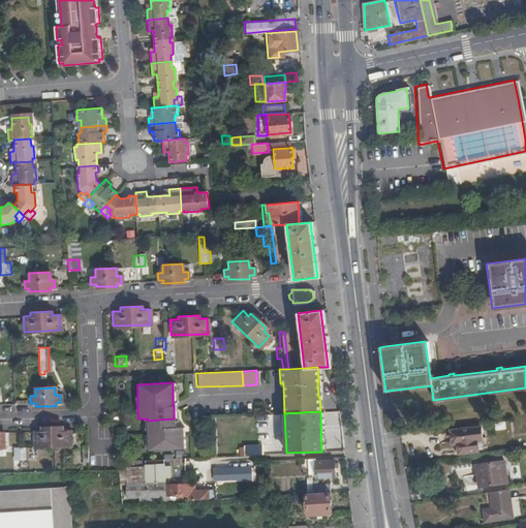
[(147,421),(147,431),(148,435),(148,447),(148,449),(183,447),(182,427),(174,427),(174,422),(174,418),(147,421)]
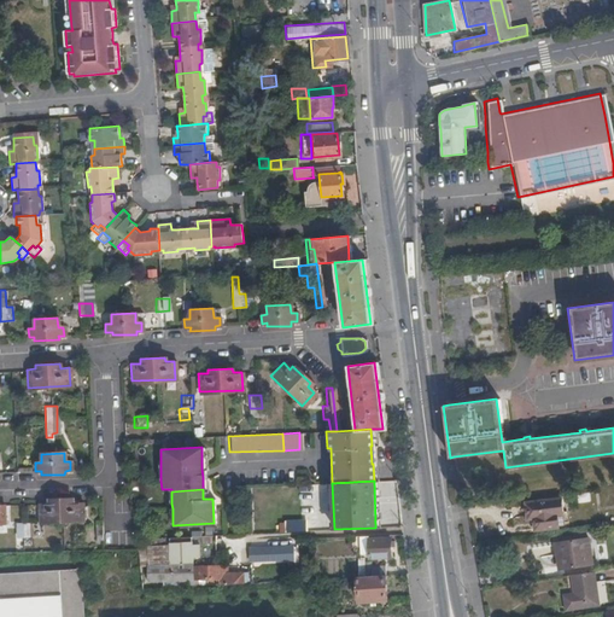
[(39,504),(39,522),(82,521),(81,502),(71,504),(71,499),(48,500),(47,504),(39,504)]
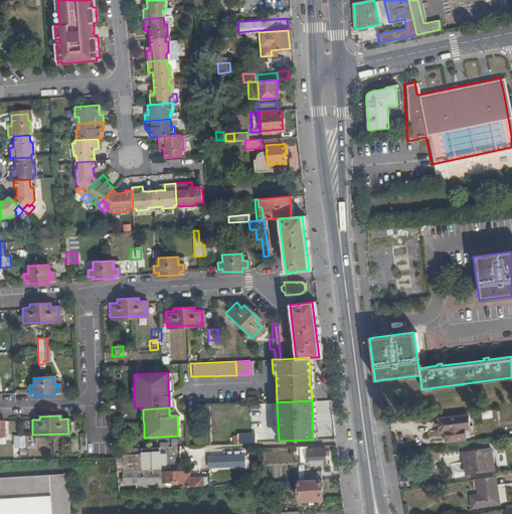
[(445,430),(446,440),(465,437),(464,427),(468,426),(467,415),(439,418),(441,430),(445,430)]
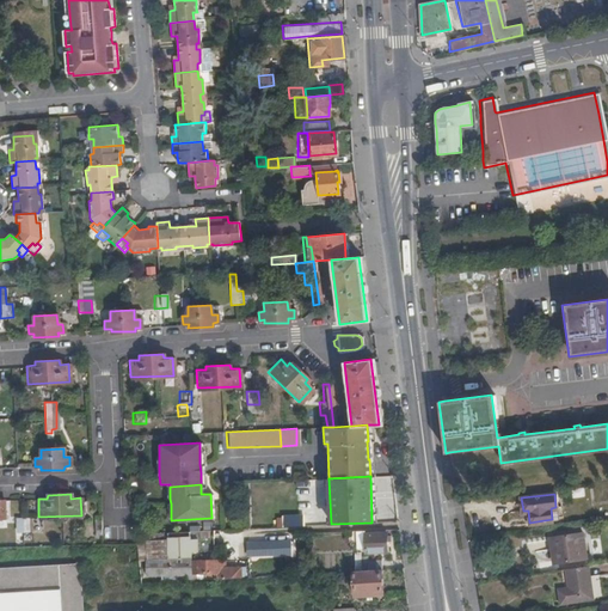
[(301,514),(282,514),(282,526),(301,526),(301,514)]
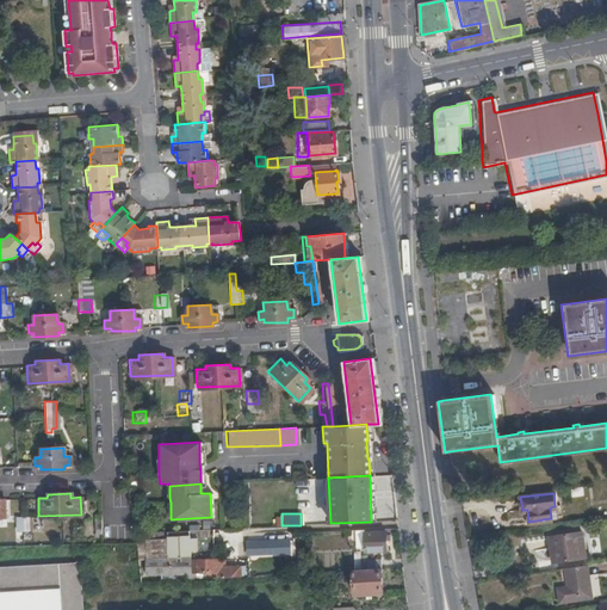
[(104,515),(94,515),(94,533),(99,533),(99,528),(105,528),(104,515)]
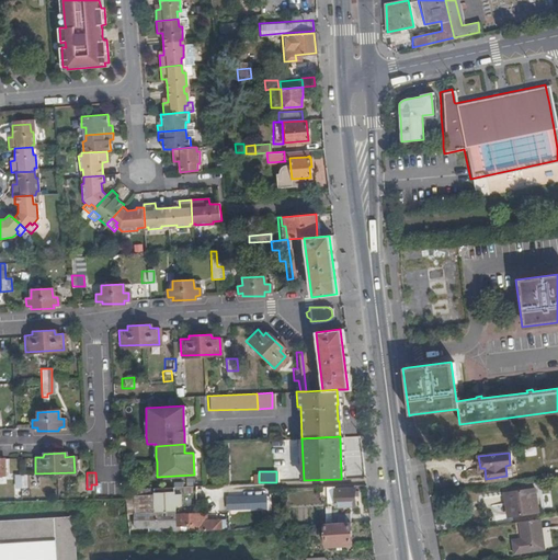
[(14,487),(24,487),(24,475),(13,475),(14,487)]
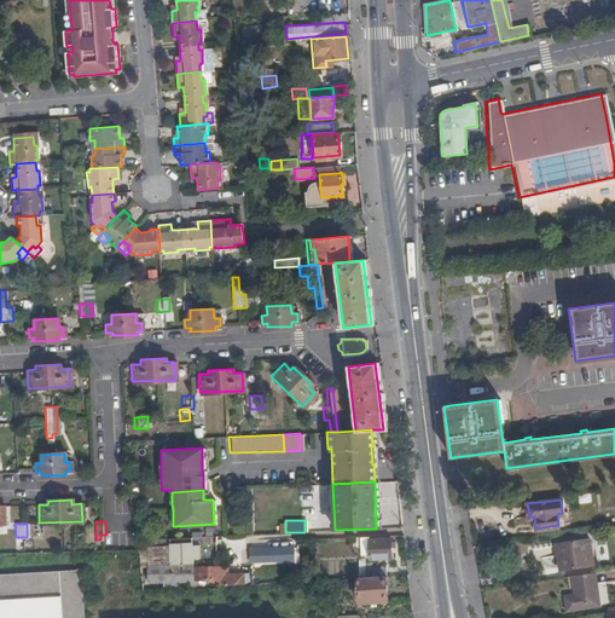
[(389,558),(388,535),(366,536),(367,554),(367,558),(389,558)]
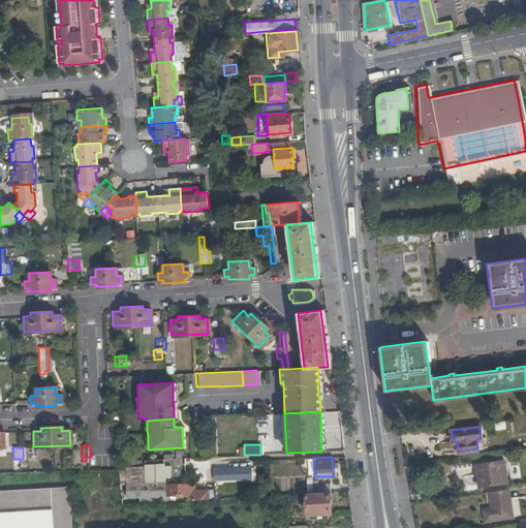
[(185,476),(184,458),(162,459),(162,477),(185,476)]
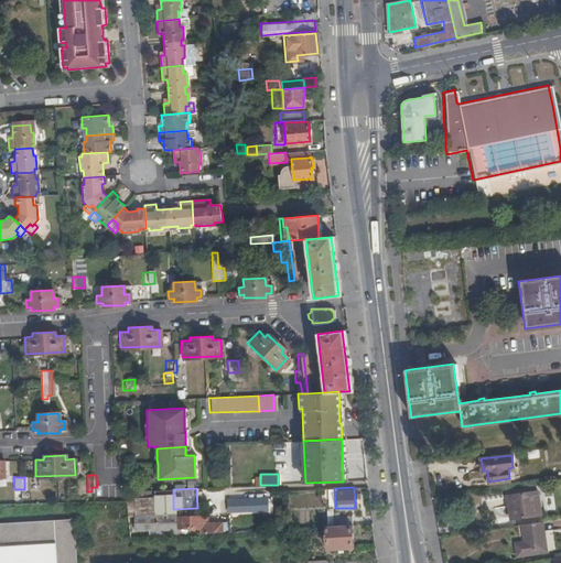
[(173,509),(173,489),(122,491),(122,501),(126,528),(126,531),(132,531),(174,529),(174,528),(176,528),(175,518),(174,518),(173,509)]
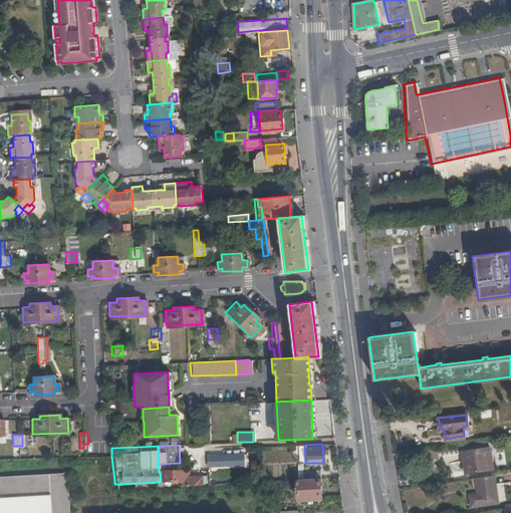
[(465,461),(466,471),(491,468),(489,446),(461,450),(462,461),(465,461)]
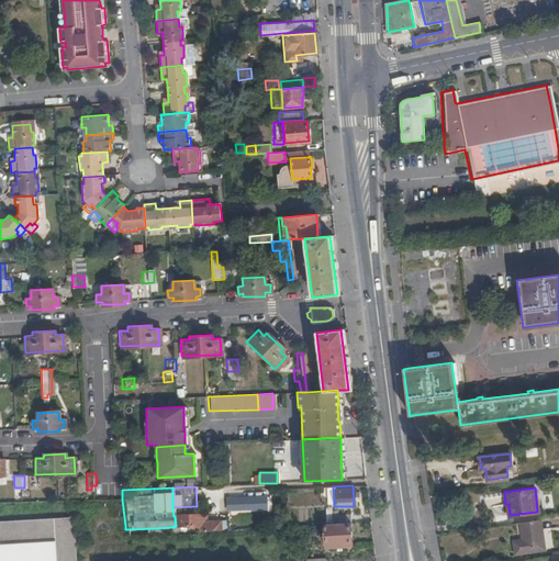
[(225,494),(226,509),(265,507),(264,493),(225,494)]
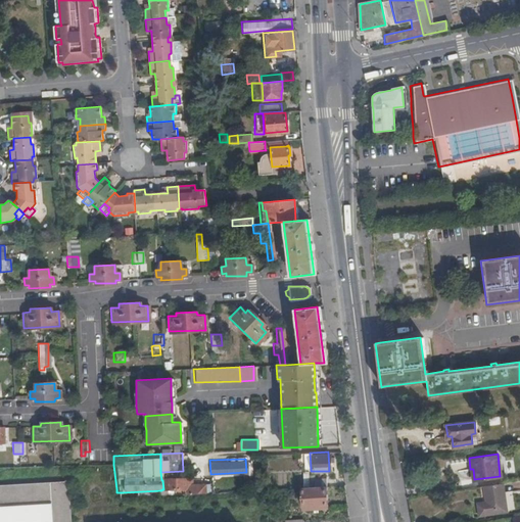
[(301,487),(324,485),(324,478),(313,478),(312,475),(305,475),(305,471),(300,471),(301,487)]
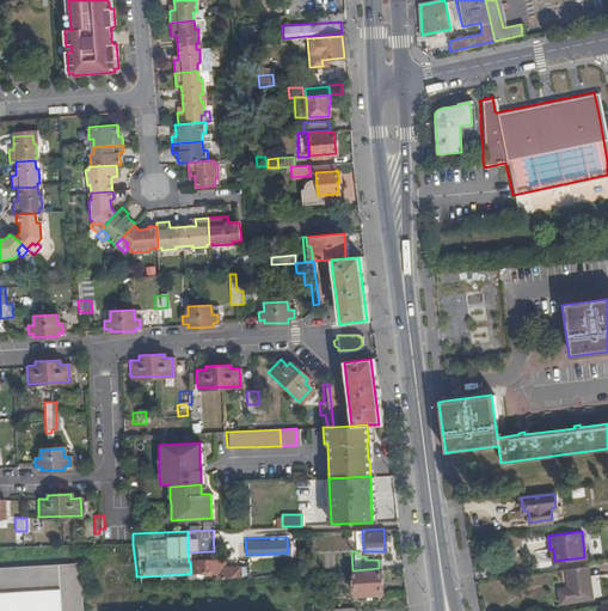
[(215,572),(216,579),(238,578),(237,567),(220,568),(219,561),(190,562),(191,573),(215,572)]
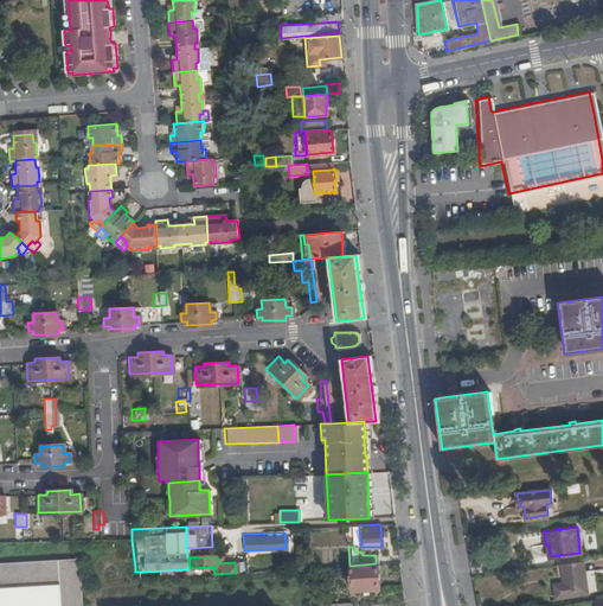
[(0,605),(78,605),(76,559),(0,562),(0,605)]
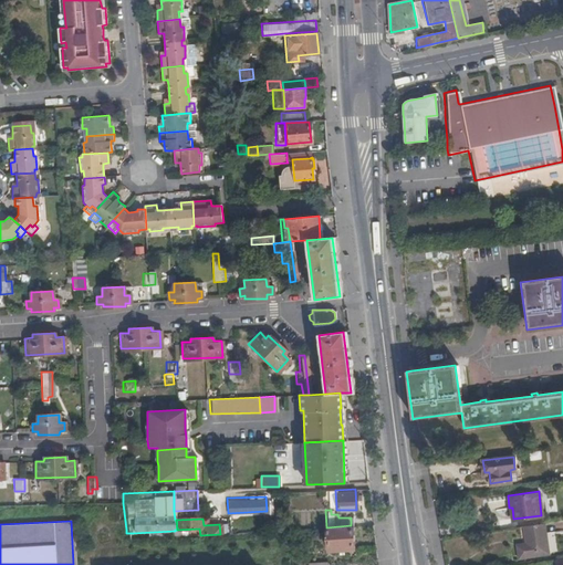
[(548,552),(542,522),(523,525),(525,542),(515,544),(518,556),(548,552)]
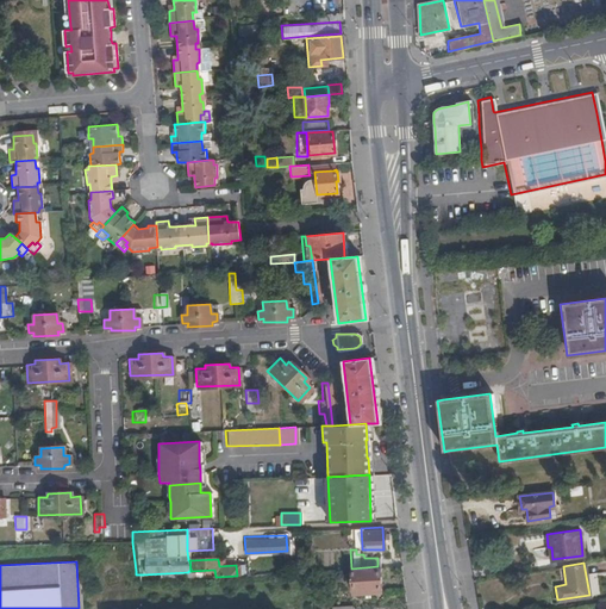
[(380,591),(378,566),(351,569),(350,569),(351,592),(380,591)]
